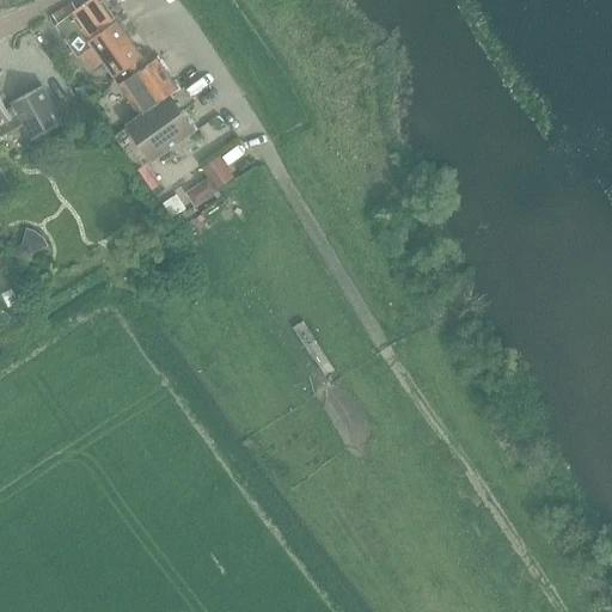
[(56,25),(78,57),(95,47),(115,79),(144,56),(103,0),(91,0),(91,1),(90,0),(89,0),(84,4),(85,5),(56,25)]
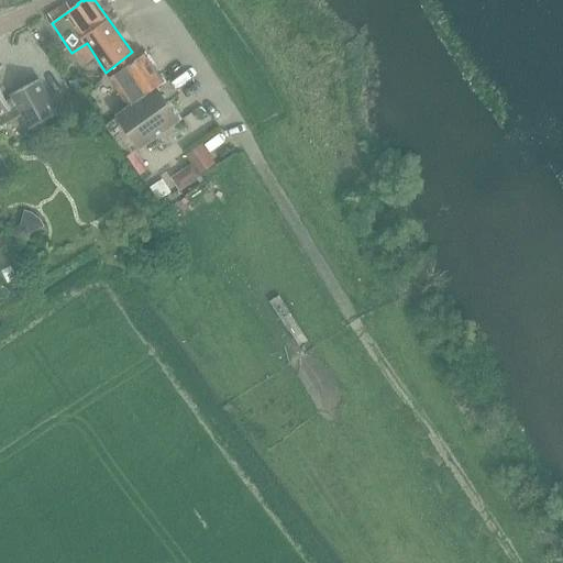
[(105,73),(130,108),(157,88),(154,84),(159,79),(143,55),(140,57),(134,50),(132,52),(106,73),(105,73)]
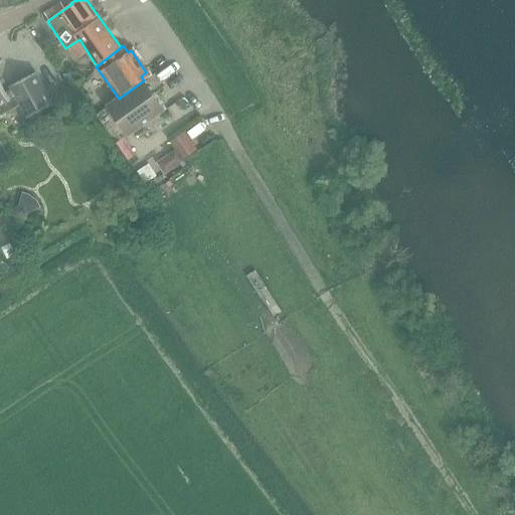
[(0,116),(21,105),(27,118),(52,104),(35,72),(10,86),(12,90),(5,93),(0,81),(0,116)]
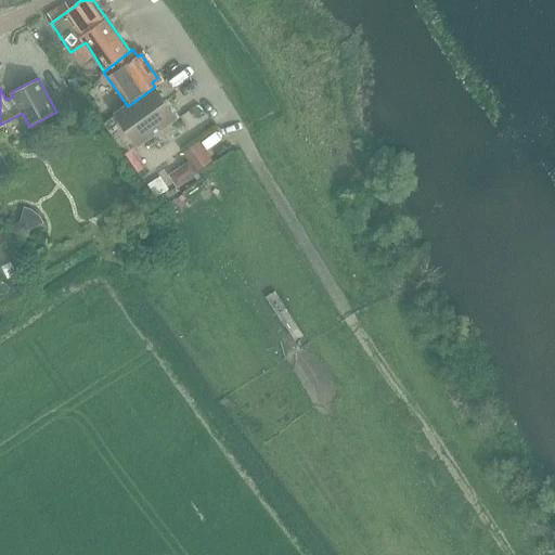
[(177,117),(155,87),(128,106),(116,114),(138,144),(177,117)]
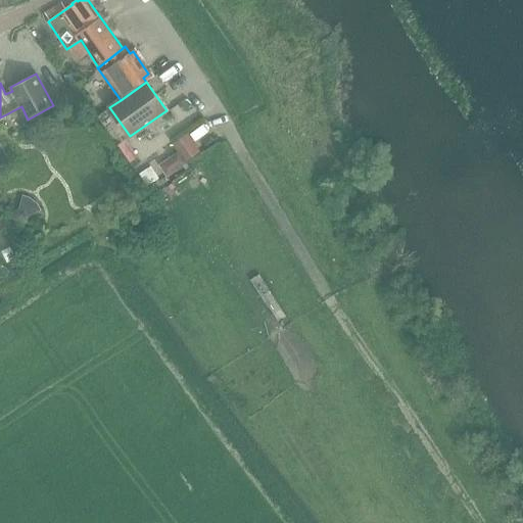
[(196,142),(178,155),(189,170),(207,155),(196,142)]
